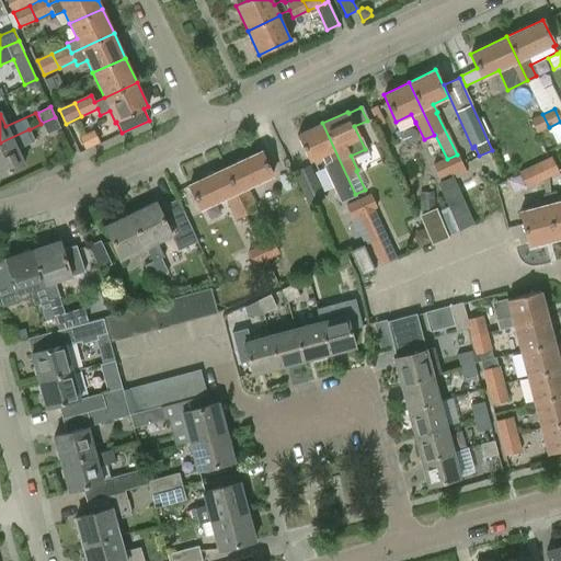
[(537,133),(549,127),(542,114),(530,119),(537,133)]
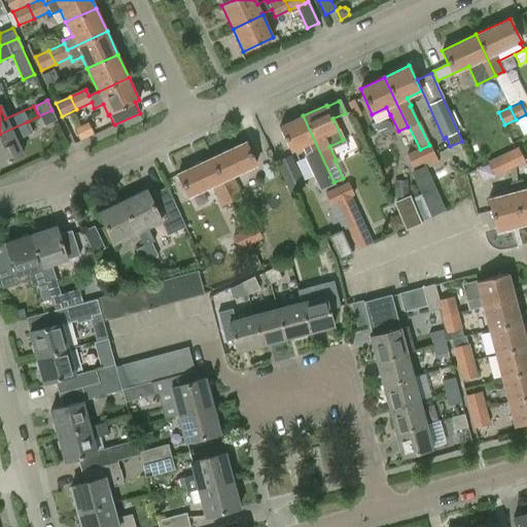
[(57,120),(51,110),(39,115),(44,126),(57,120)]
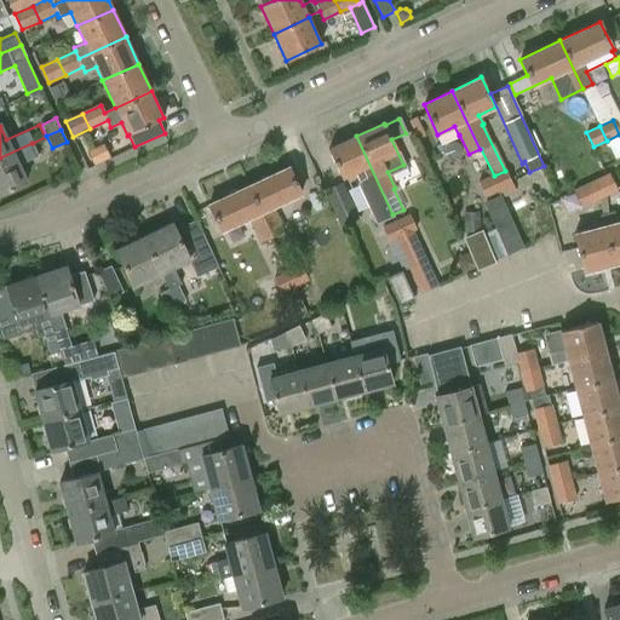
[(394,216),(392,214),(356,136),(329,149),(343,178),(356,172),(361,182),(359,183),(378,223),(394,216)]
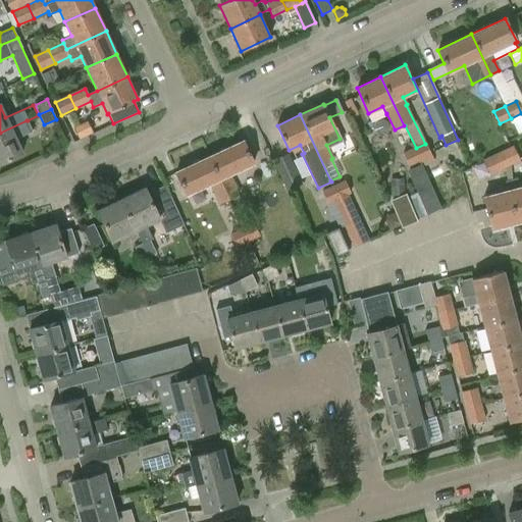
[(28,120),(27,120),(0,133),(0,162),(21,153),(15,140),(33,132),(28,120)]
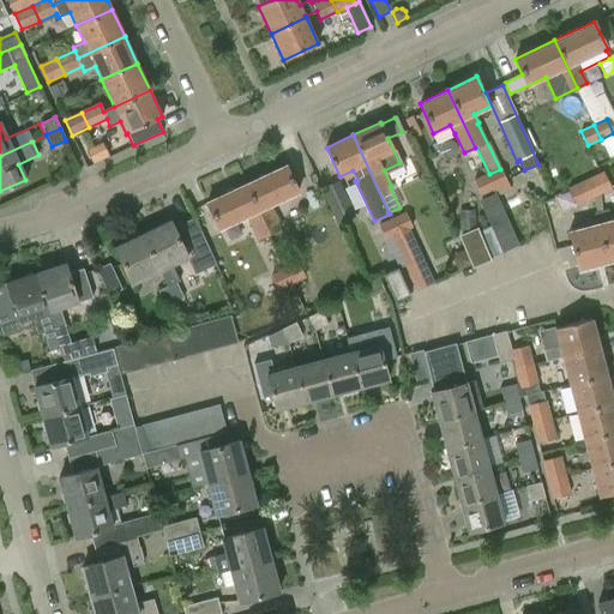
[(102,143),(90,149),(95,162),(108,156),(102,143)]
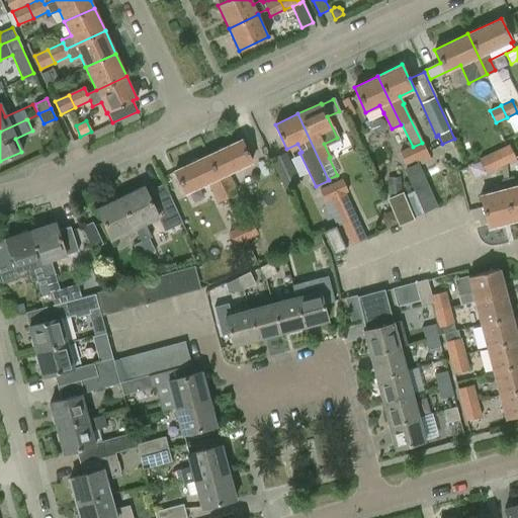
[(241,140),(206,156),(226,197),(237,192),(228,173),(252,162),(241,140)]
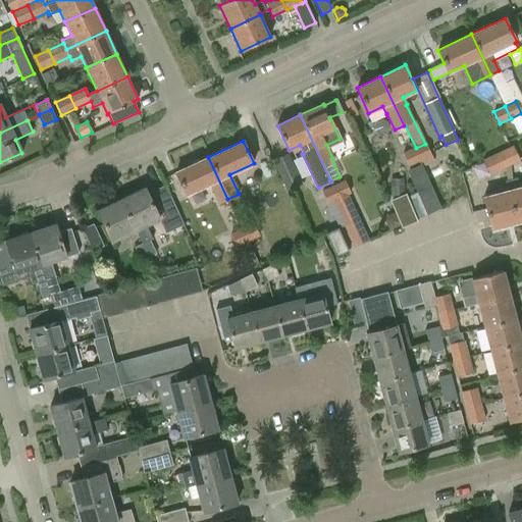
[(416,148),(421,160),(421,159),(424,165),(433,161),(425,144),(416,148)]
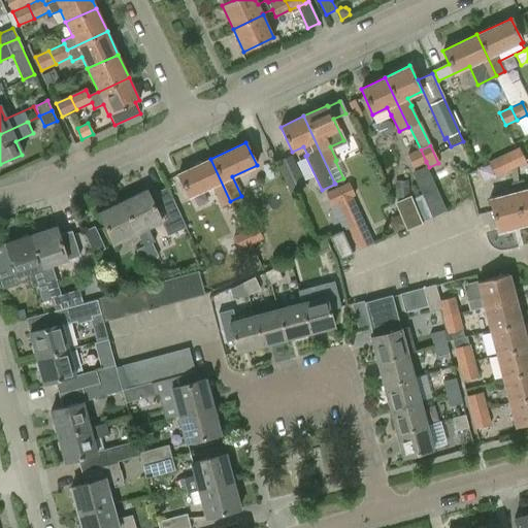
[(518,147),(503,155),(510,169),(525,162),(518,147)]
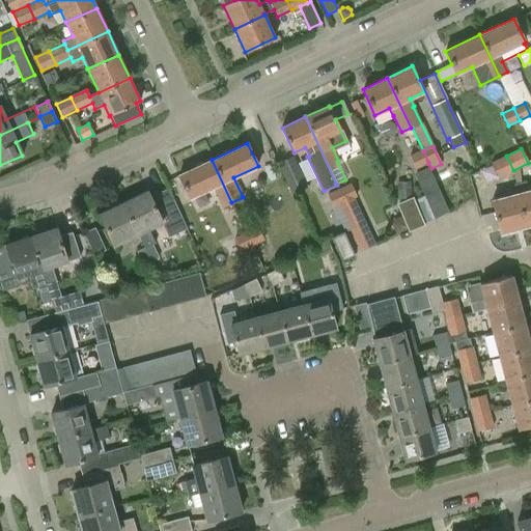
[(417,168),(428,163),(423,150),(412,156),(417,168)]
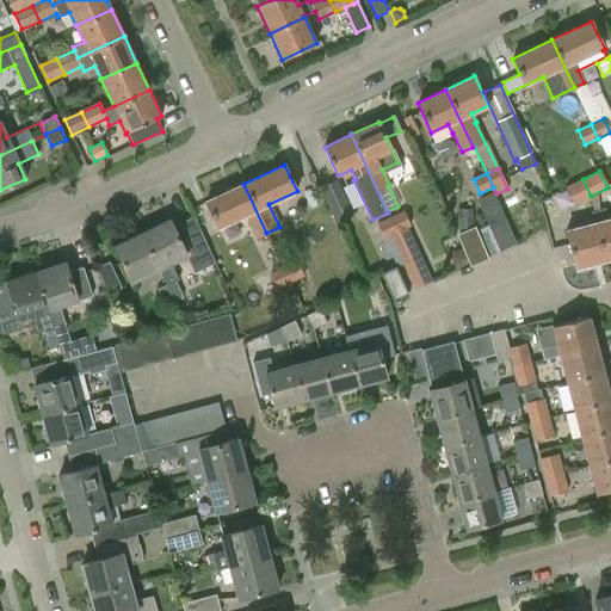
[(574,204),(591,196),(582,179),(566,186),(566,187),(549,196),(557,215),(575,207),(574,204)]
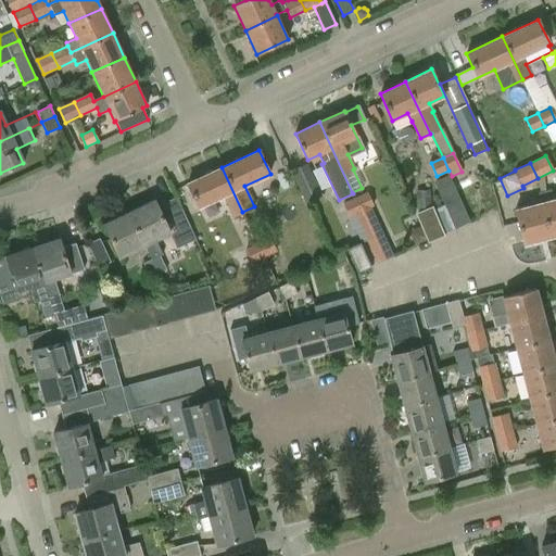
[(307,164),(291,171),(306,204),(323,197),(307,164)]
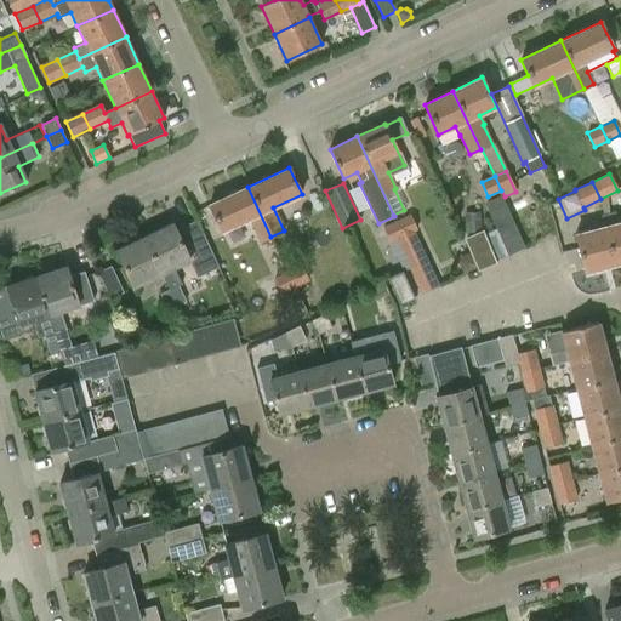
[(258,241),(271,237),(248,187),(208,205),(221,232),(248,220),(258,241)]
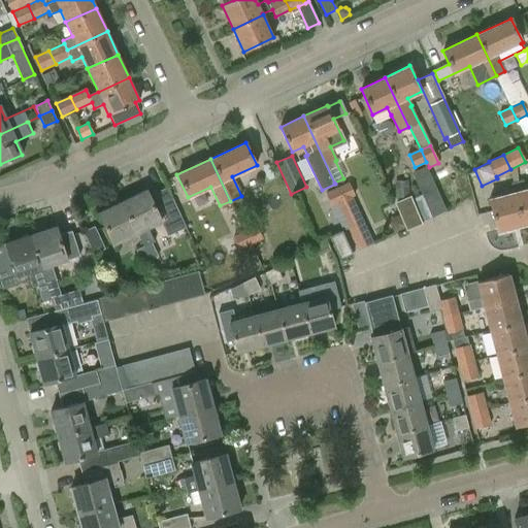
[(402,207),(411,226),(447,209),(426,166),(413,173),(421,194),(410,199),(413,202),(402,207)]
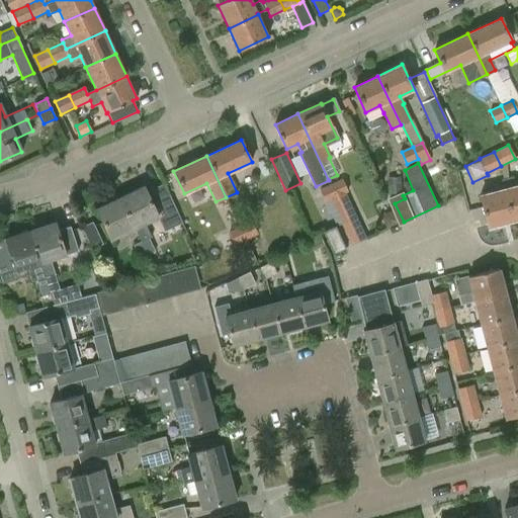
[(401,177),(387,178),(387,194),(401,193),(401,177)]
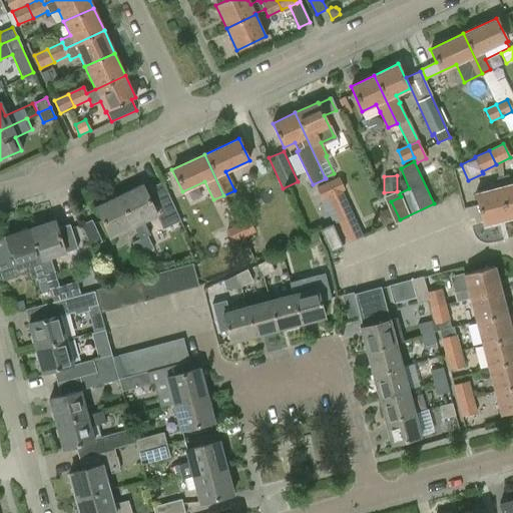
[(499,187),(498,187),(507,219),(512,217),(512,182),(510,184),(507,175),(497,178),(499,187)]
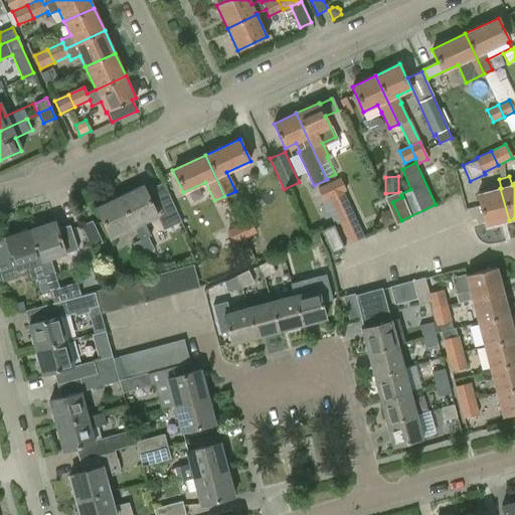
[(339,178),(330,182),(356,239),(362,236),(342,191),(345,190),(339,178)]
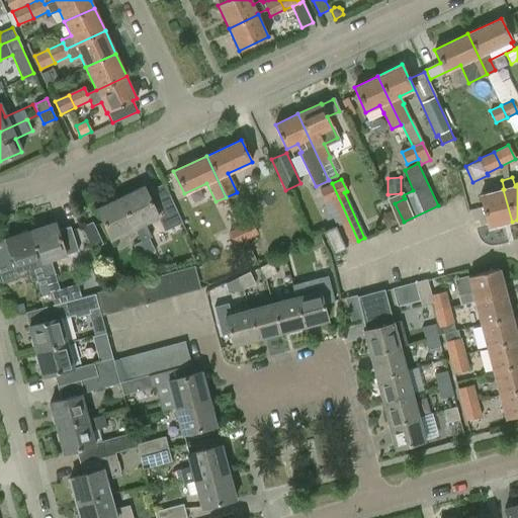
[(164,183),(151,189),(163,216),(159,218),(165,231),(181,223),(164,183)]
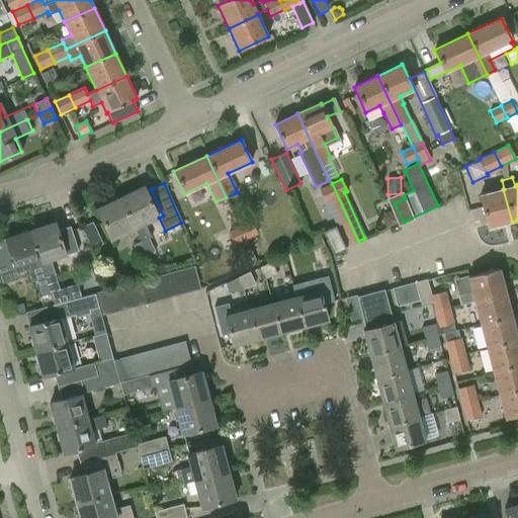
[(351,244),(358,241),(332,183),(321,189),(337,226),(342,223),(351,244)]
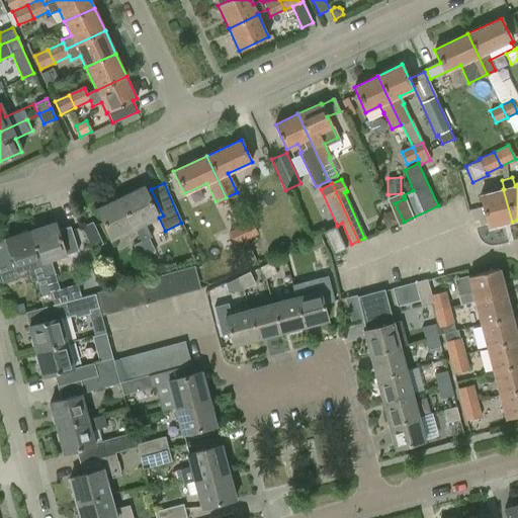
[(144,186),(120,197),(135,229),(141,242),(151,237),(145,224),(159,218),(144,186)]
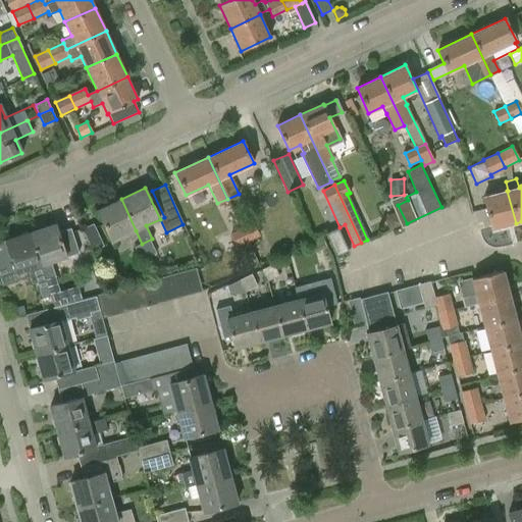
[(491,229),(516,223),(507,191),(483,197),(491,229)]
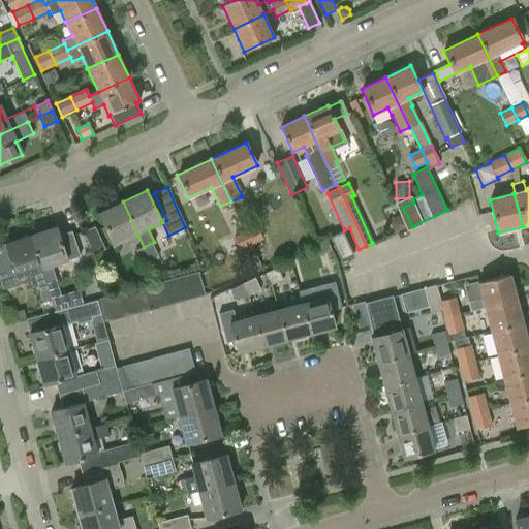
[(114,245),(137,234),(123,201),(98,213),(114,245)]
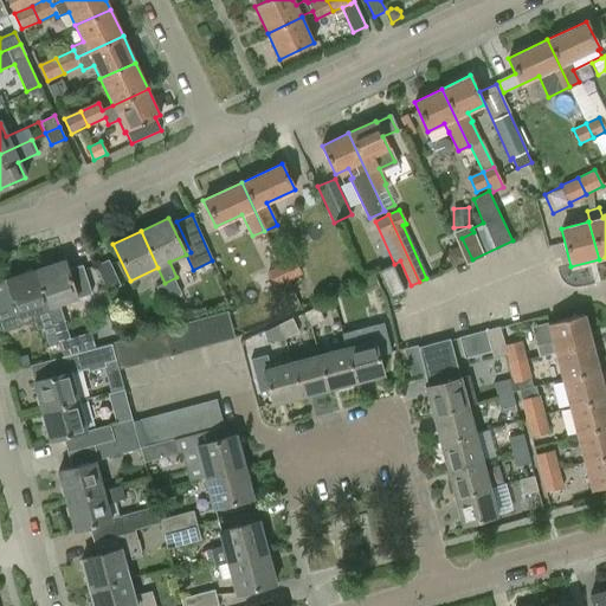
[(459,246),(446,252),(451,266),(465,260),(459,246)]
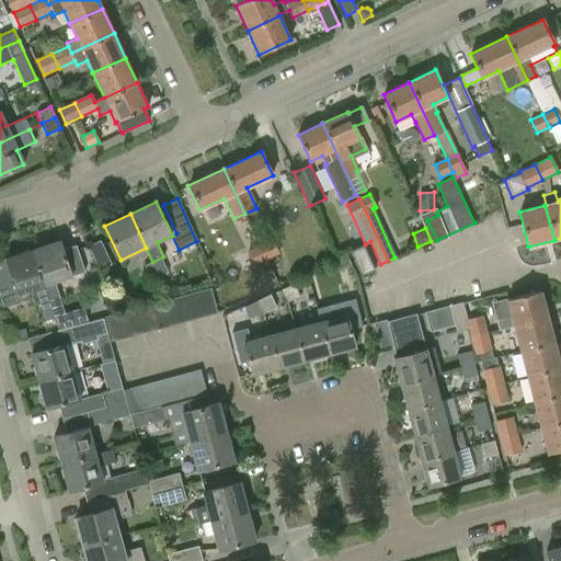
[(100,240),(89,245),(100,270),(111,264),(100,240)]
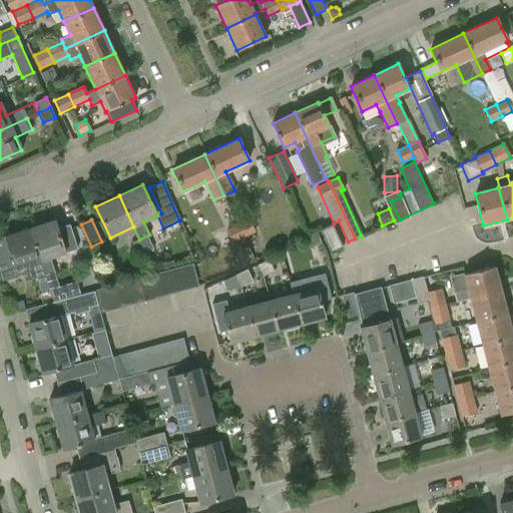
[(249,219),(237,224),(243,236),(254,231),(249,219)]
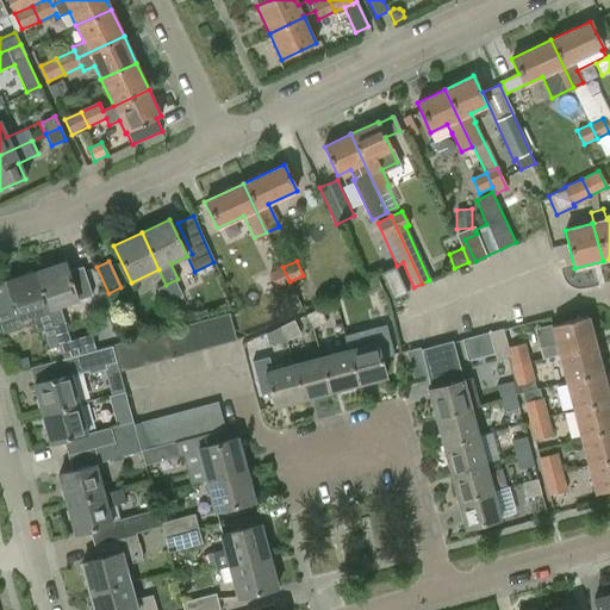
[(64,262),(35,271),(58,343),(68,340),(63,323),(64,323),(58,306),(78,300),(76,299),(91,294),(82,267),(67,271),(64,262)]
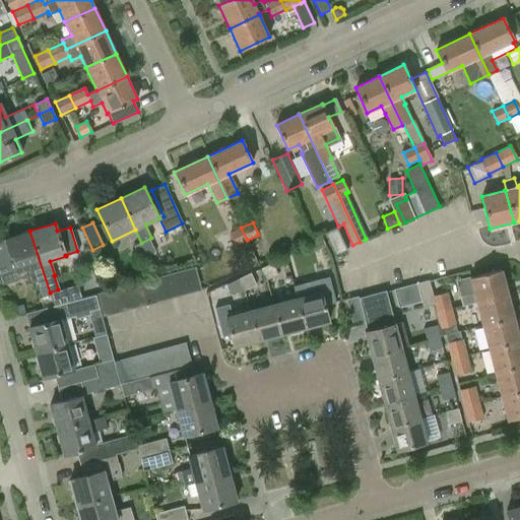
[(336,226),(324,233),(335,256),(347,250),(336,226)]
